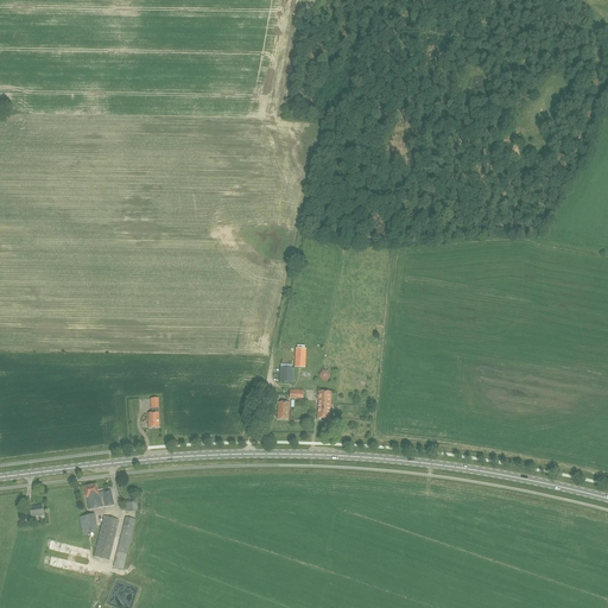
[(305,368),(306,349),(296,348),(295,367),(305,368)]
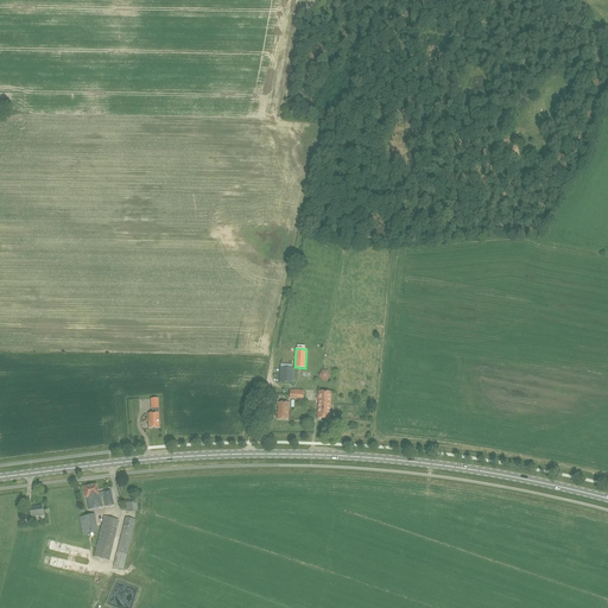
[(282,367),(280,381),(293,382),(295,368),(282,367)]
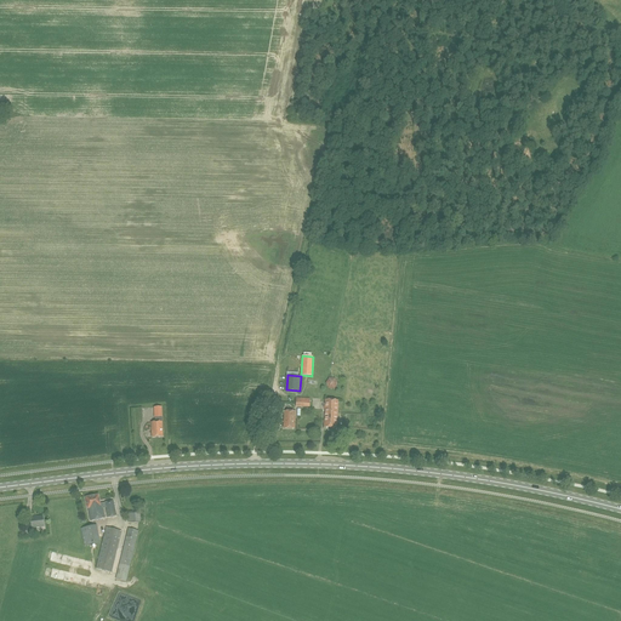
[(325,399),(324,427),(336,428),(336,420),(337,420),(339,400),(325,399)]
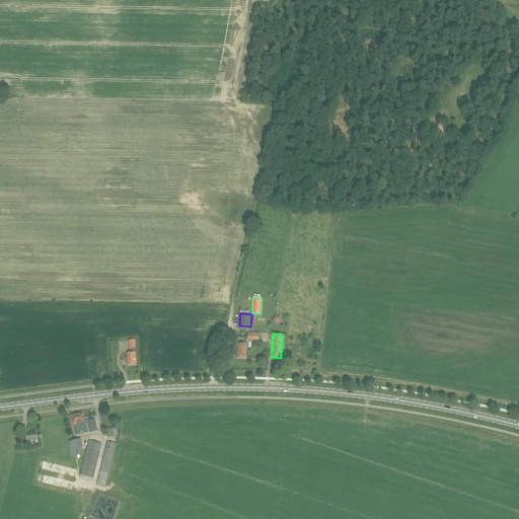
[(238,344),(237,358),(246,358),(247,344),(238,344)]
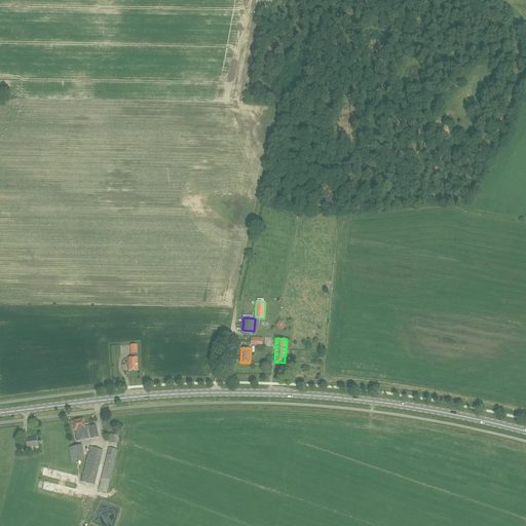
[(138,370),(138,358),(128,358),(128,371),(138,370)]
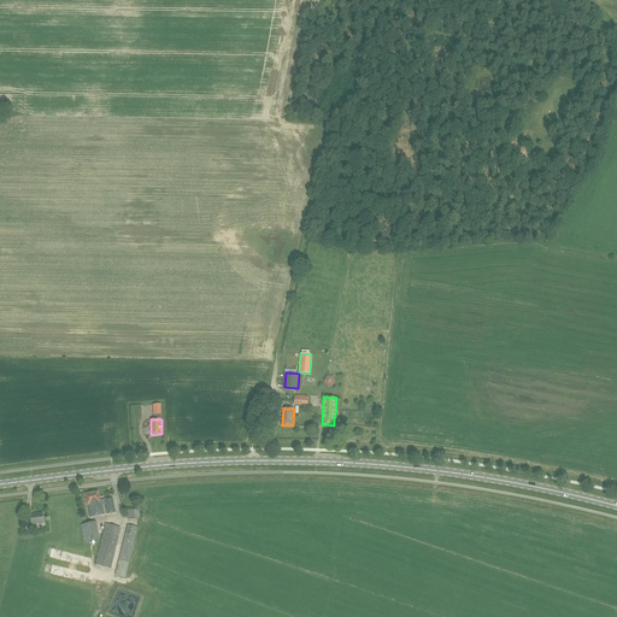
[(105,504),(107,515),(116,513),(112,498),(100,500),(98,492),(84,494),(87,505),(90,518),(105,515),(103,505),(105,504)]
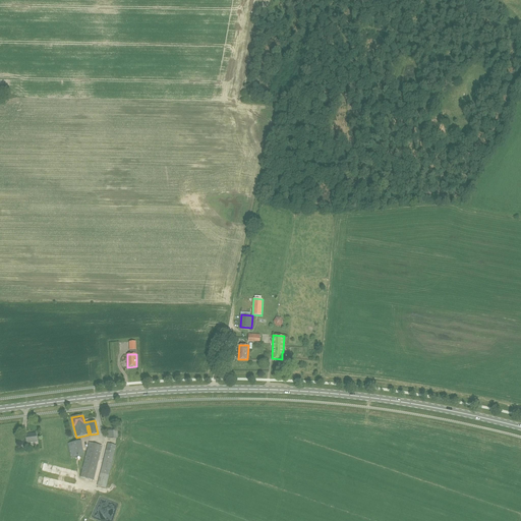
[(26,444),(37,442),(36,432),(25,435),(26,440),(22,440),(23,447),(27,447),(26,444)]
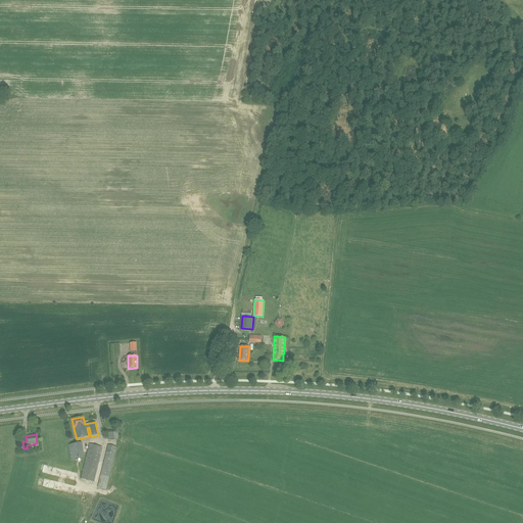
[(69,458),(81,457),(79,440),(67,442),(69,458)]
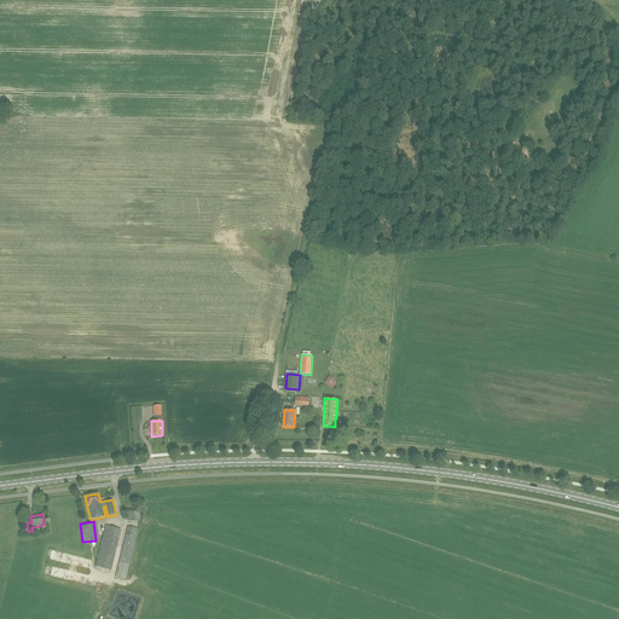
[(106,525),(96,567),(111,571),(121,530),(106,525)]
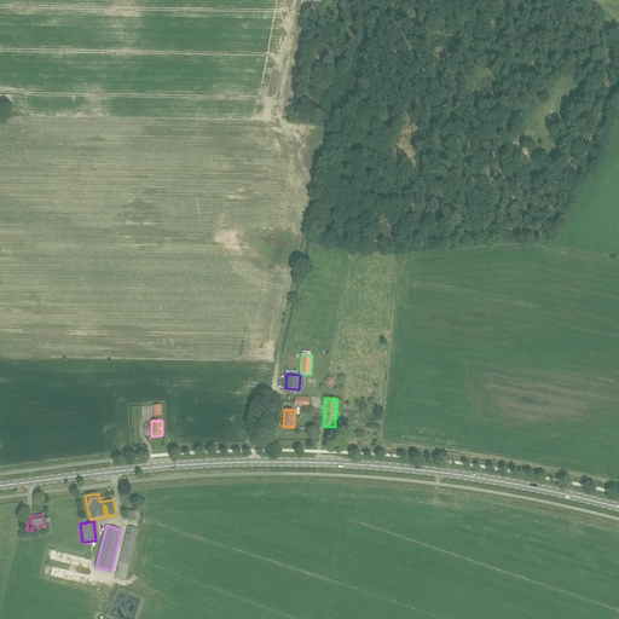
[(128,526),(116,577),(126,579),(138,528),(128,526)]
